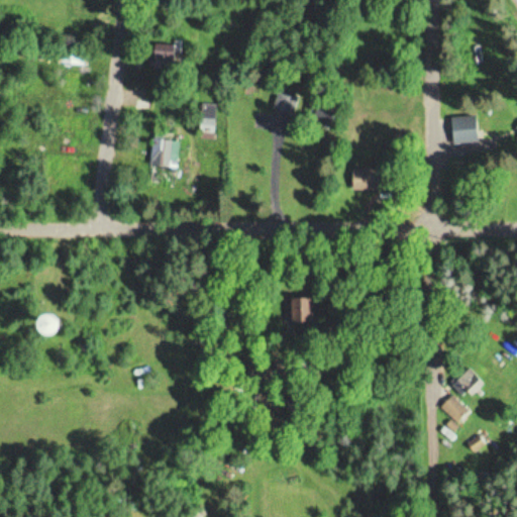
[(181,39),(160,39),(160,68),(181,68),(181,39)]
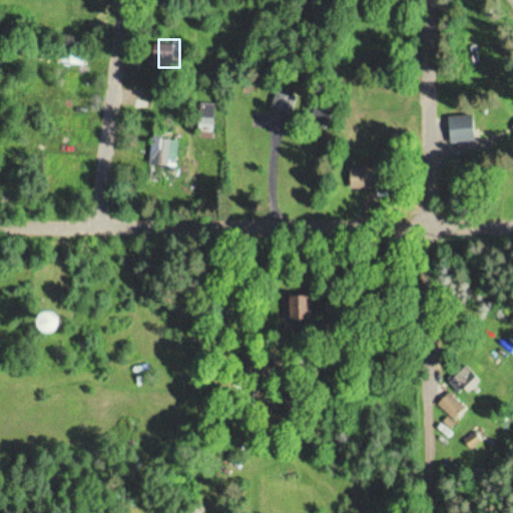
[(294,115),(302,88),(283,82),(274,108),(294,115)]
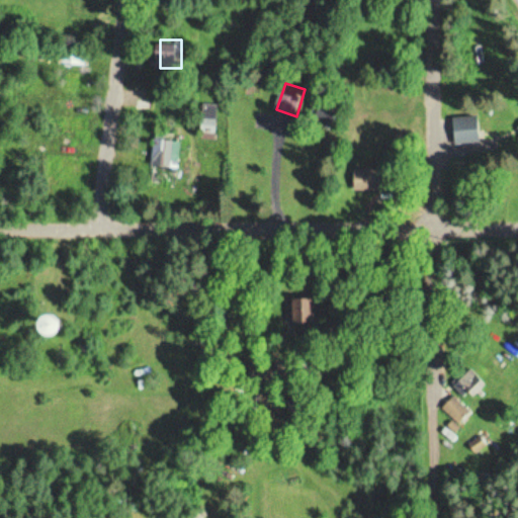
[(202,103),(202,138),(218,138),(218,103),(202,103)]
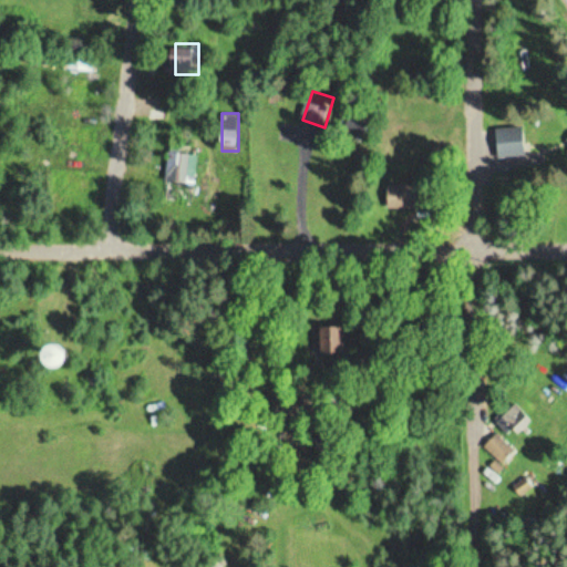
[(527,151),(527,127),(496,127),(496,151),(527,151)]
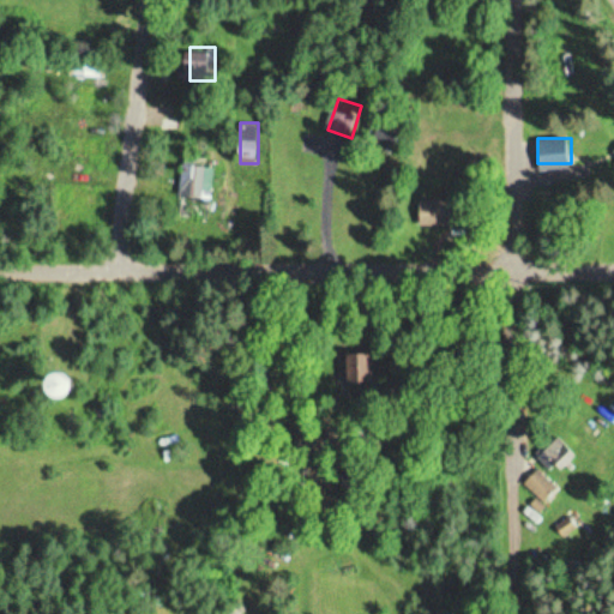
[(179,217),(209,218),(209,199),(180,198),(179,217)]
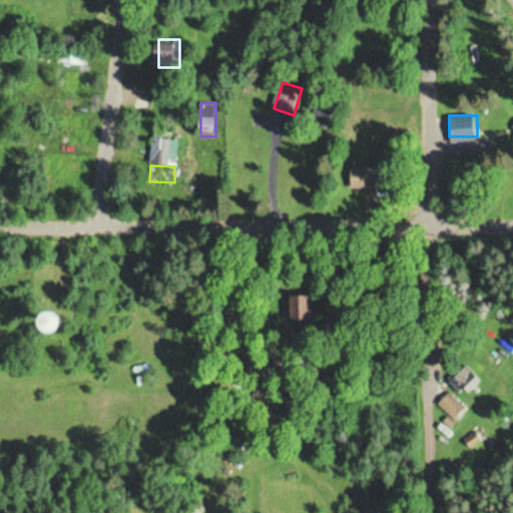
[(384,168),(352,168),(352,189),(384,189),(384,168)]
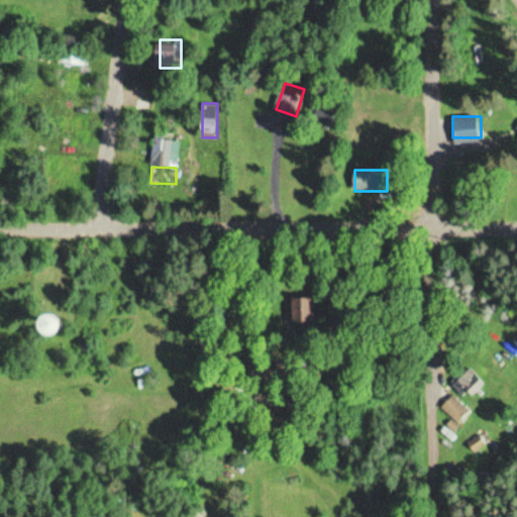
[(312,322),(312,296),(286,296),(286,322),(312,322)]
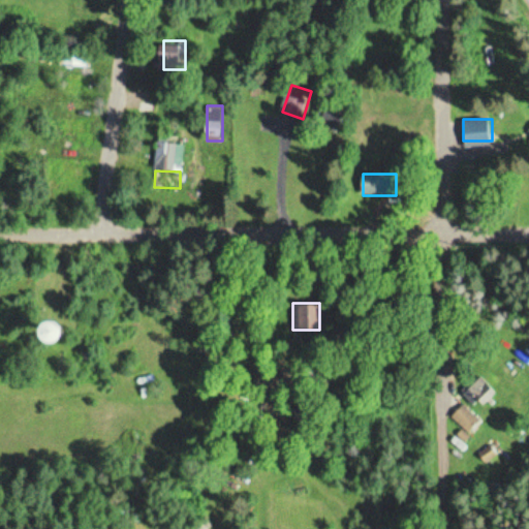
[(61,329),(54,324),(49,334),(58,339),(61,335),(76,344),(87,325),(69,315),(61,329)]
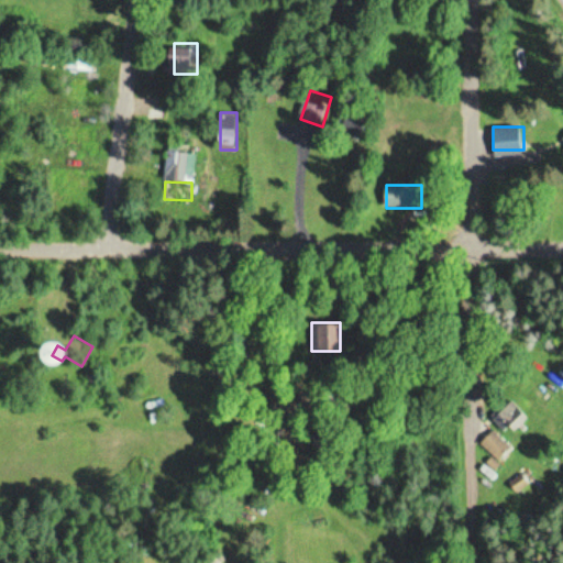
[(511,412),(504,405),(490,417),(505,432),(511,427),(516,431),(530,417),(519,405),(511,412)]
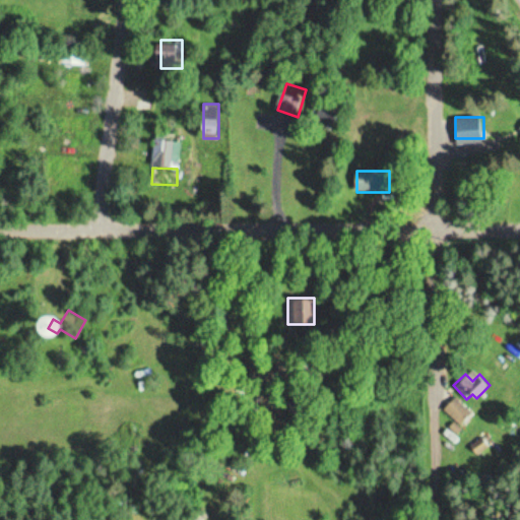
[(461,426),(473,413),(457,397),(445,409),(461,426)]
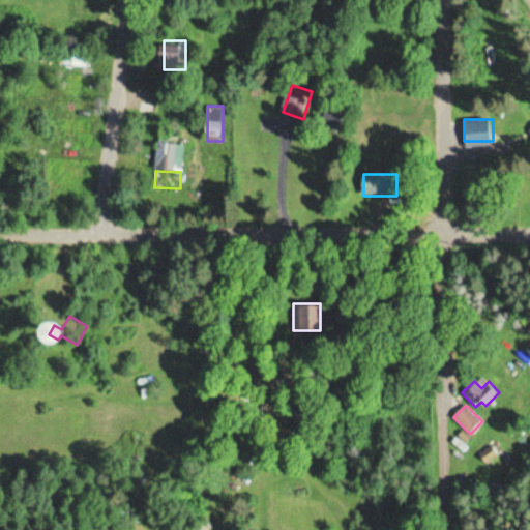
[(479,453),(487,464),(499,454),(492,444),(479,453)]
